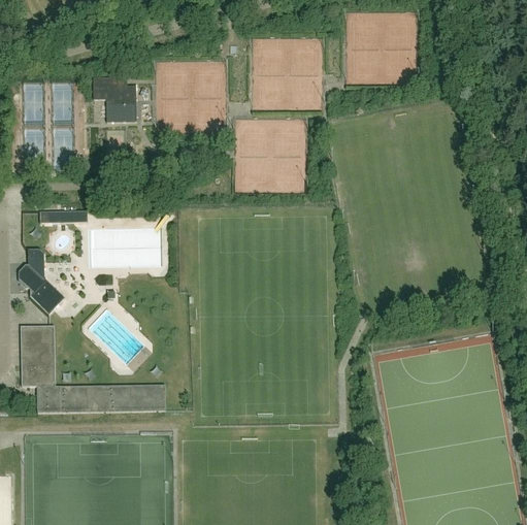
[(111,73),(111,77),(93,77),(93,99),(105,99),(105,122),(134,122),(134,103),(135,103),(135,86),(127,86),(127,77),(126,77),(126,73),(111,73)]
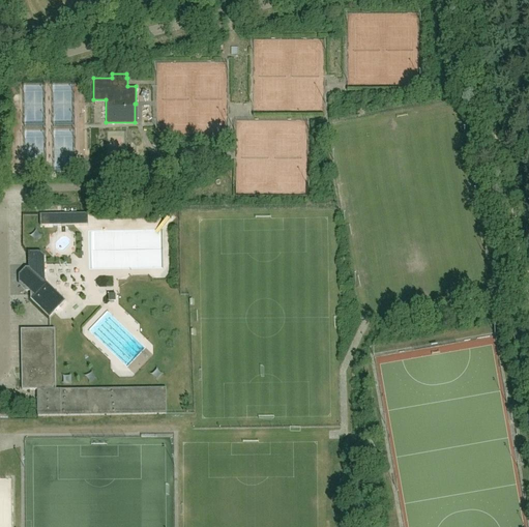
[(87,223),(87,211),(52,211),(39,212),(39,224),(43,224),(52,224),(57,223),(65,223),(72,223),(87,223)]
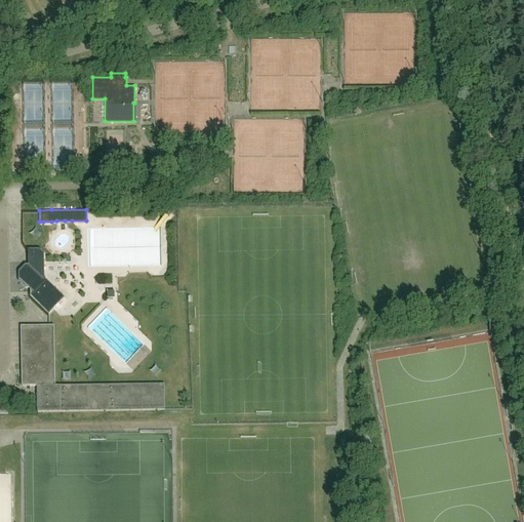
[(40,247),(37,247),(27,247),(28,264),(25,264),(19,271),(19,279),(26,285),(29,285),(29,293),(48,312),(53,307),(64,295),(45,277),(44,277),(43,250),(40,247)]
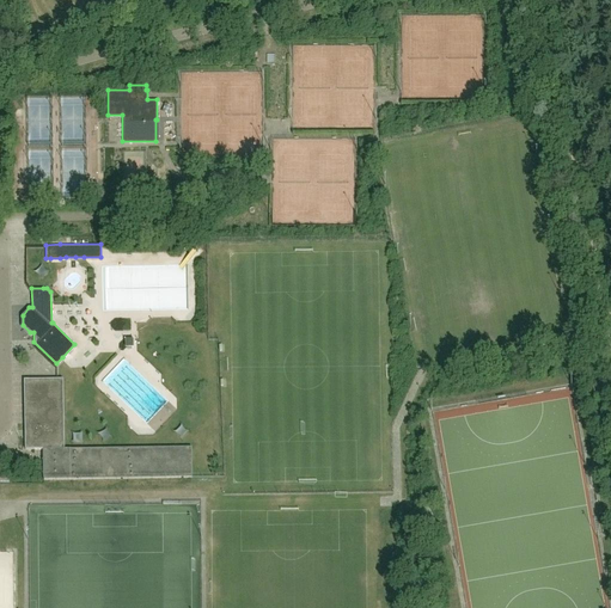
[(67,449),(67,447),(63,447),(62,378),(24,378),(25,447),(42,447),(42,449),(67,449)]
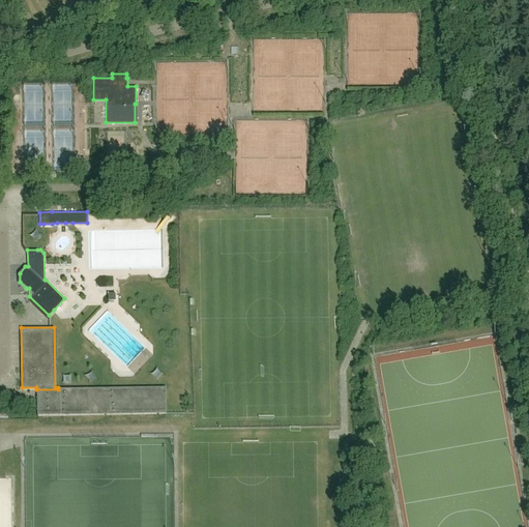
[(165,385),(58,387),(58,389),(36,389),(36,413),(166,412),(165,385)]
